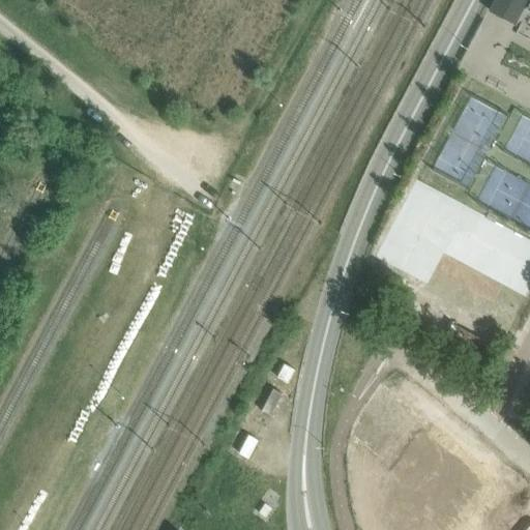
[(529,0),(494,0),(489,10),(506,20),(507,20),(517,0),(520,0),(529,5),(528,9),(529,10),(529,0)]
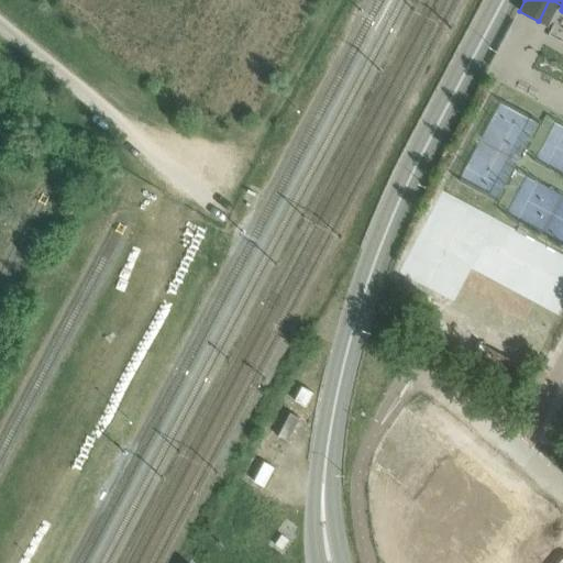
[(479,344),(470,363),(500,379),(511,360),(479,344)]
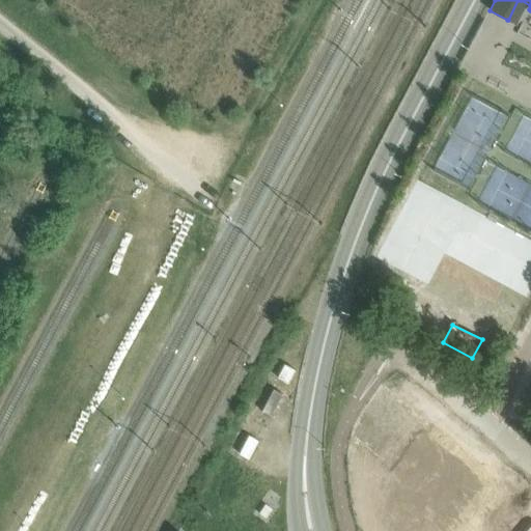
[(287,384),(295,370),(284,364),(277,378),(287,384)]
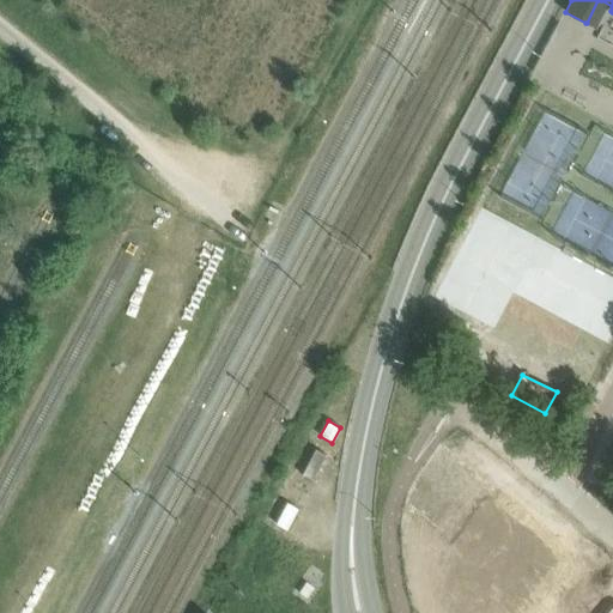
[(326,455),(315,449),(302,475),(313,480),(326,455)]
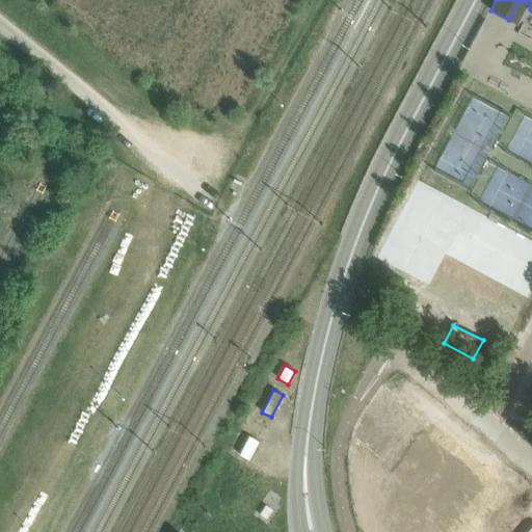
[(376,487),(374,502),(374,517),(375,523),(376,525),(377,531),(508,531),(437,475),(453,456),(413,424),(403,435),(396,446),(395,446),(387,458),(380,472),(376,487)]
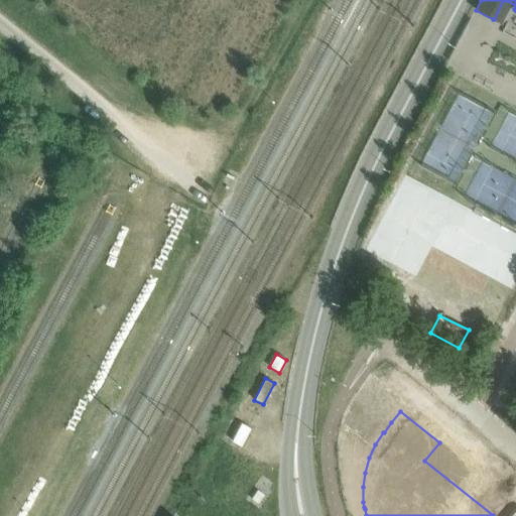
[(241,423),(232,441),(241,445),(250,428),(241,423)]
